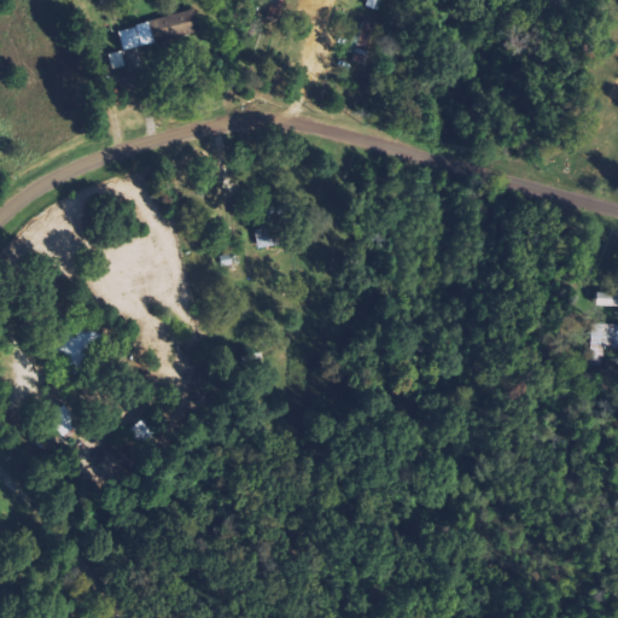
[(367,0),(366,9),(383,11),(383,0),(367,0)]
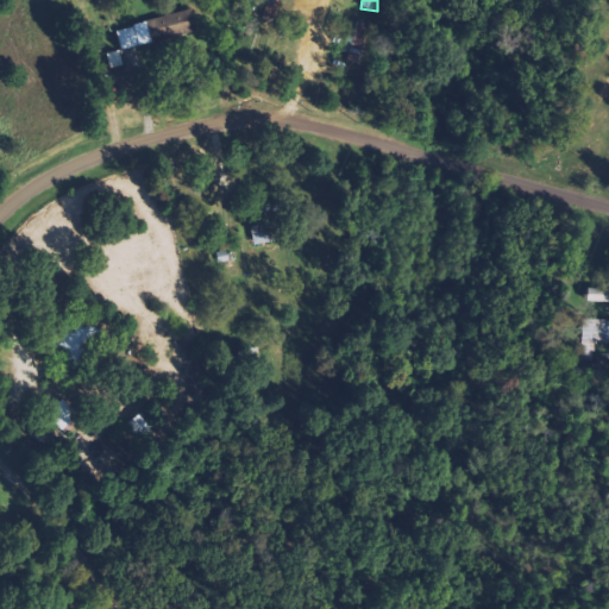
[(170,27),(195,20),(193,10),(167,17),(170,27)]
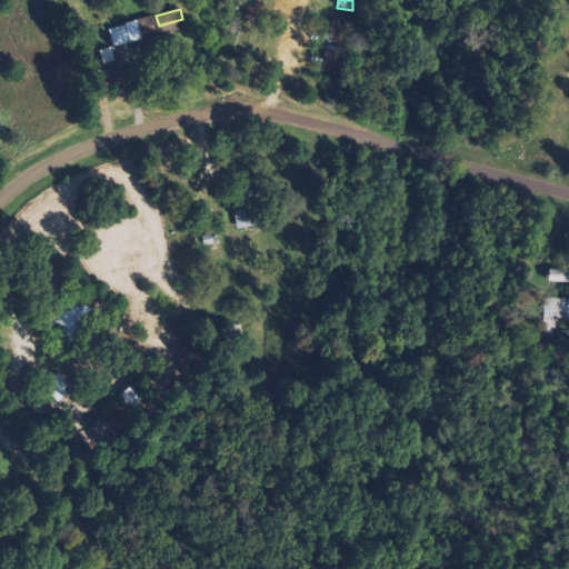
[(110,29),(115,48),(145,40),(140,21),(110,29)]
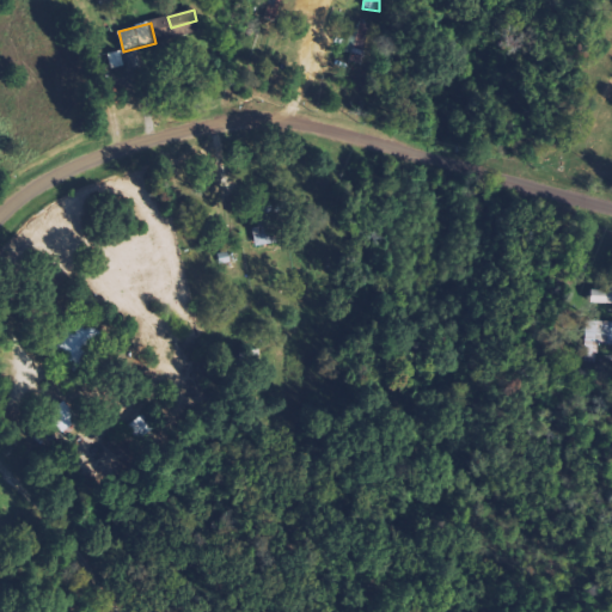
[(281,243),(277,221),(254,225),(257,246),(281,243)]
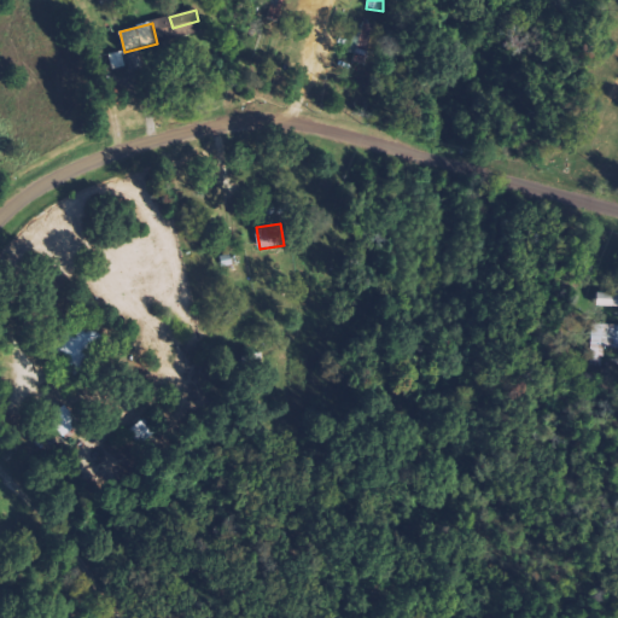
[(617,348),(617,325),(593,324),(592,357),(605,357),(605,348),(617,348)]
